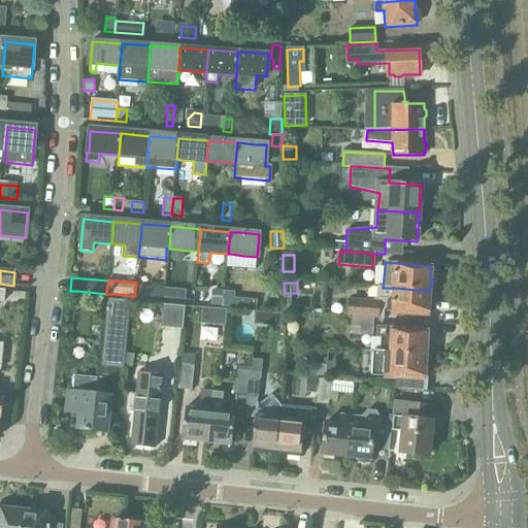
[(165,289),(151,287),(150,297),(164,298),(165,289)]
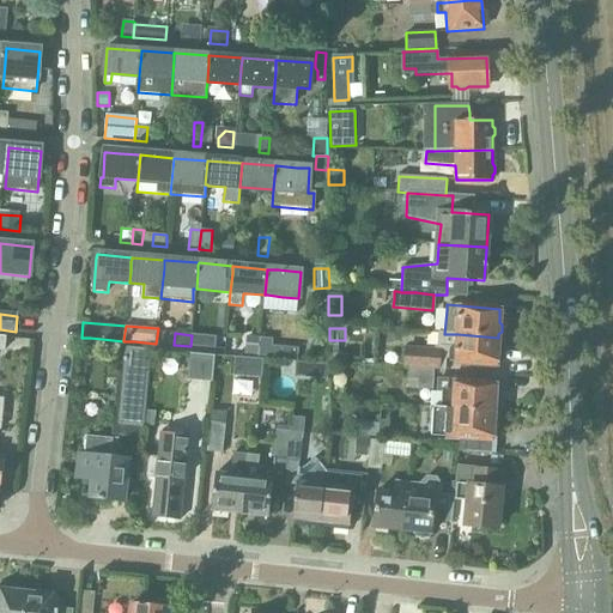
[(404,368),(408,368),(410,368),(434,370),(435,370),(439,370),(439,369),(441,360),(448,360),(451,360),(451,362),(496,365),(497,352),(498,351),(501,350),(501,343),(499,341),(498,340),(498,338),(457,334),(444,334),(438,333),(437,346),(435,346),(435,350),(405,347),(405,352),(404,368)]
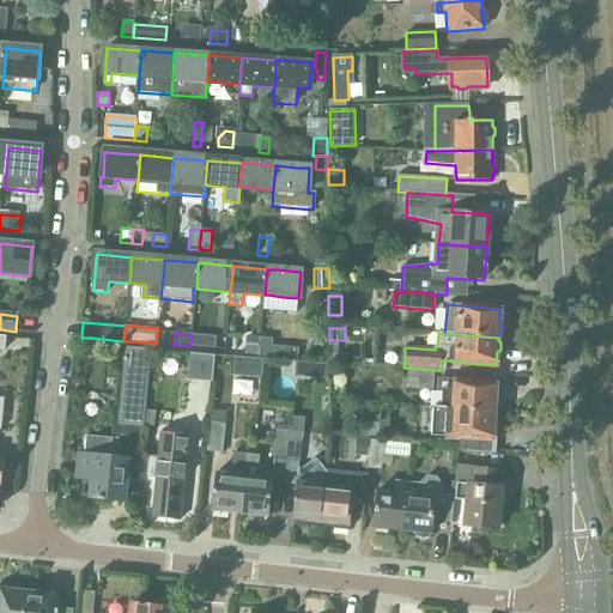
[(192,335),(190,346),(192,346),(214,349),(216,338),(216,337),(192,334),(192,335)]
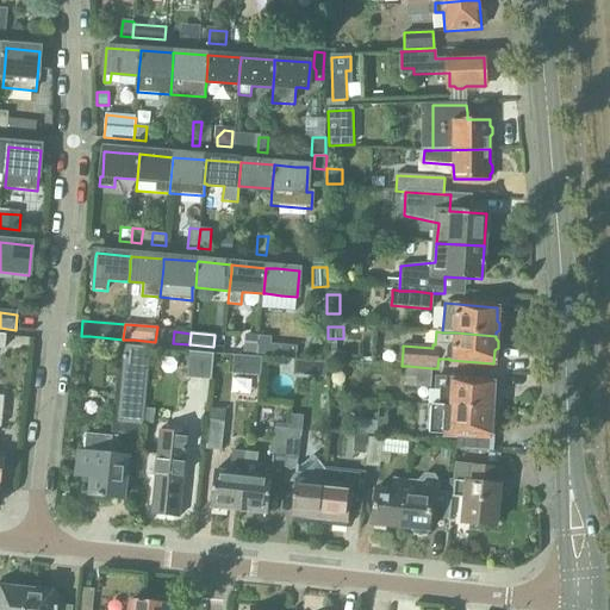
[(257,358),(260,343),(260,337),(247,336),(244,355),(257,358)]
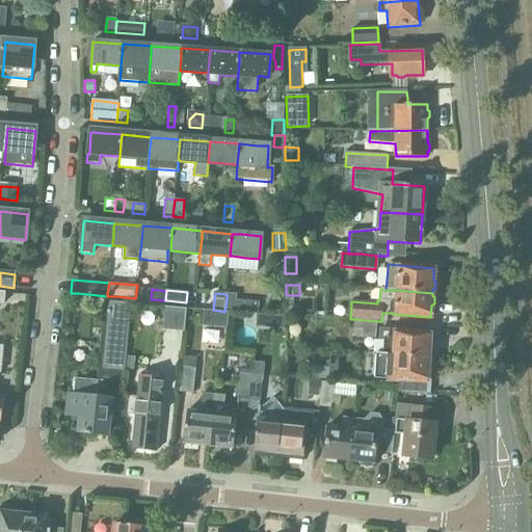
[(253,314),(254,302),(227,299),(224,312),(253,314)]
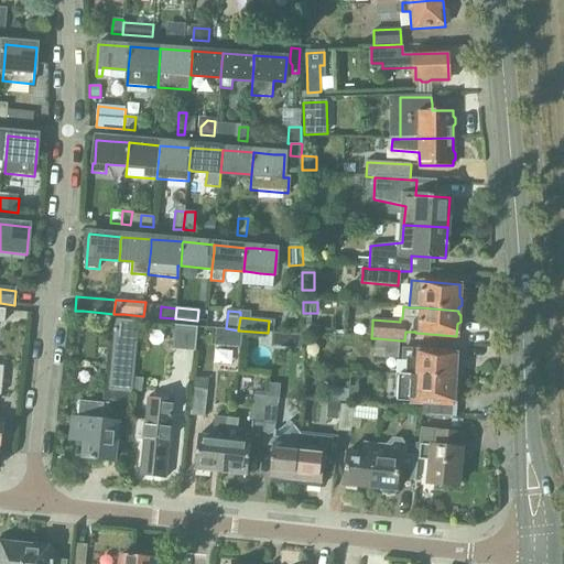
[(130,391),(131,378),(137,322),(118,321),(116,321),(114,351),(112,368),(110,390),(112,390),(130,392),(130,391)]
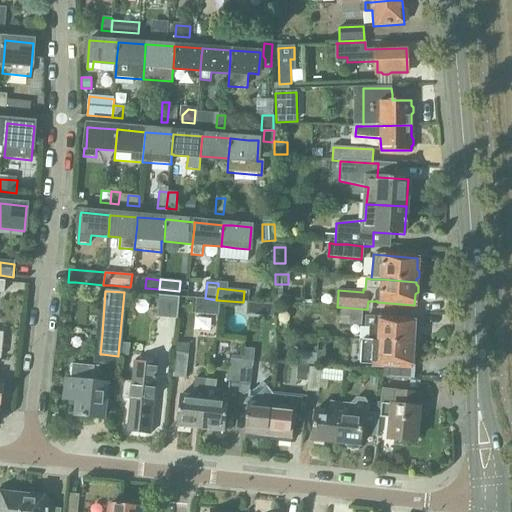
[(178,320),(180,297),(159,295),(157,318),(178,320)]
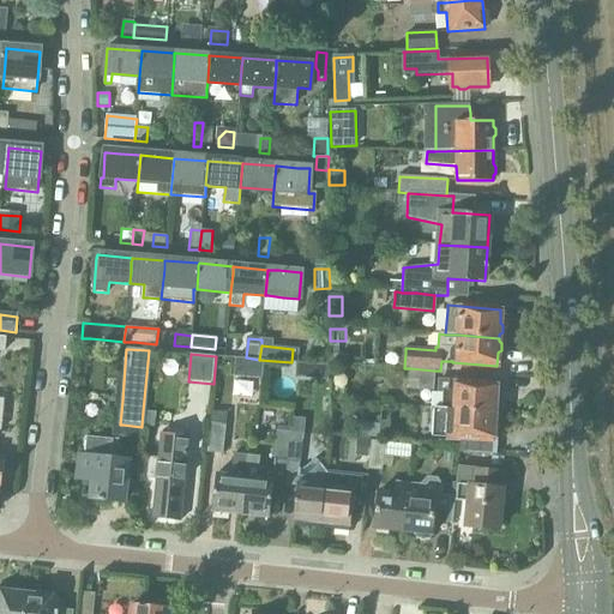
[(347,365),(347,355),(330,354),(330,365),(347,365)]
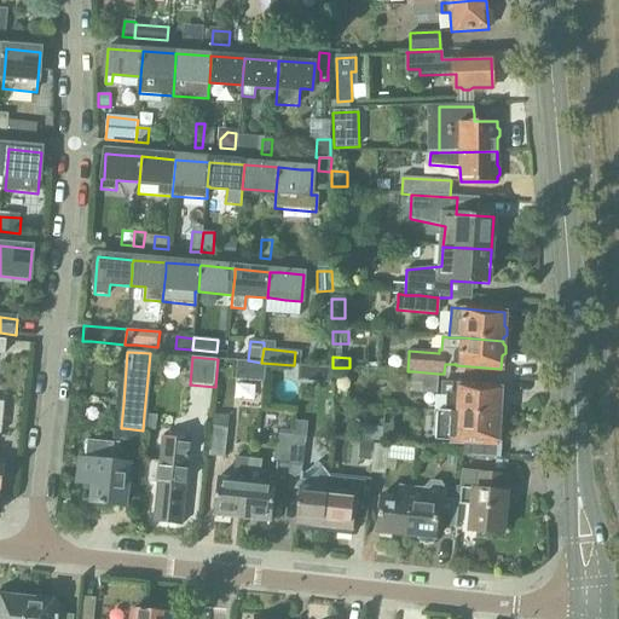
[(237,360),(236,380),(247,381),(265,382),(266,363),(237,360)]
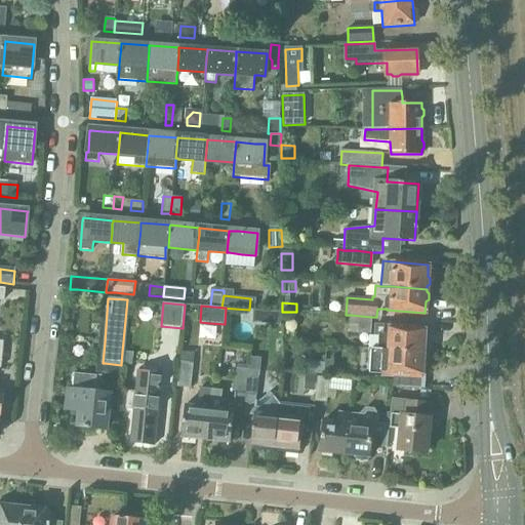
[(349,332),(370,333),(371,317),(351,315),(350,315),(349,332)]
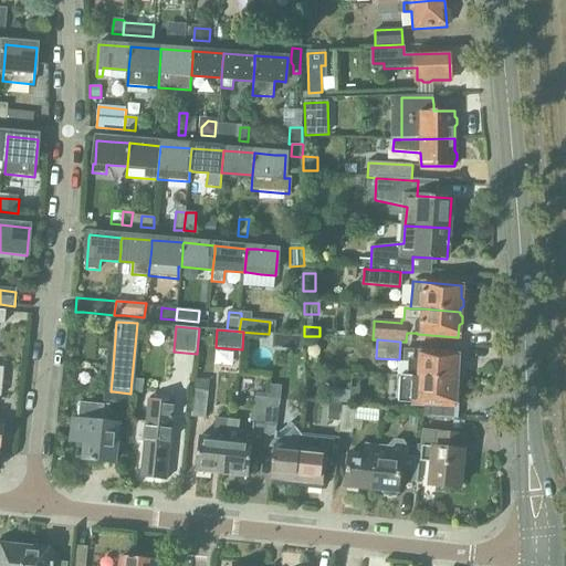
[(458,353),(405,349),(404,362),(410,362),(409,376),(456,379),(459,379),(460,366),(457,366),(458,356),(458,353)]
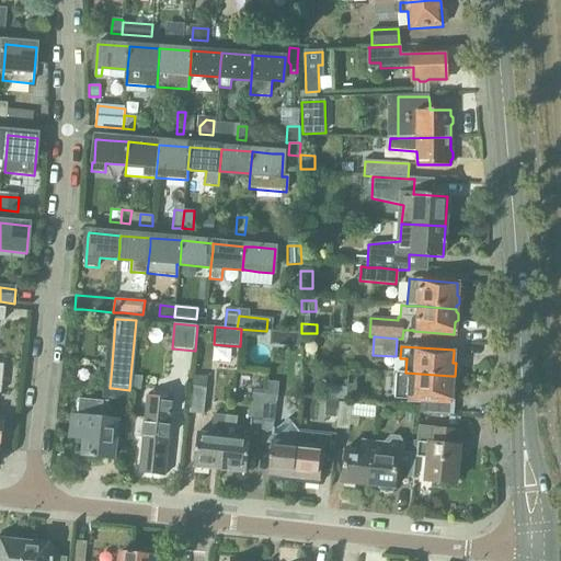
[(451,376),(405,373),(398,371),(397,376),(396,399),(407,399),(407,402),(421,403),(420,412),(449,414),(450,404),(451,390),(455,390),(455,376),(451,376)]
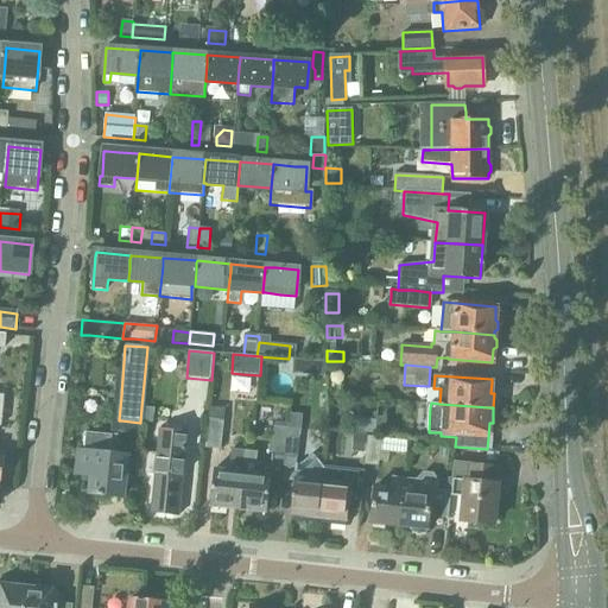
[(141,407),(140,422),(143,422),(152,423),(153,409),(149,409),(144,407),(141,407)]
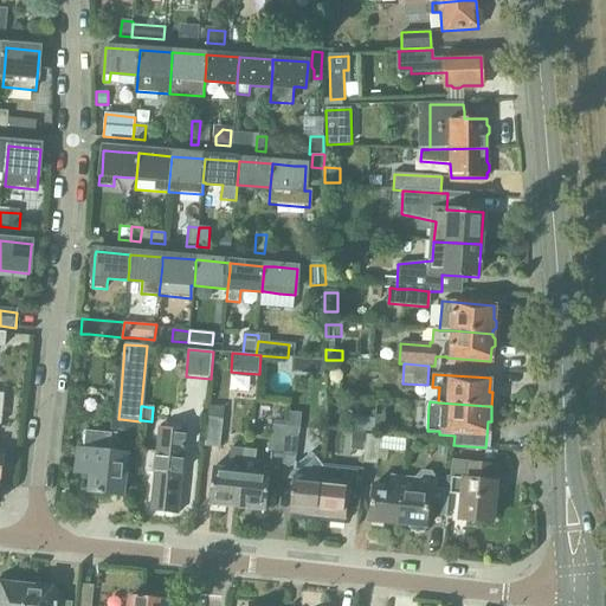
[(211,406),(207,446),(208,446),(220,447),(223,421),(225,407),(211,406)]
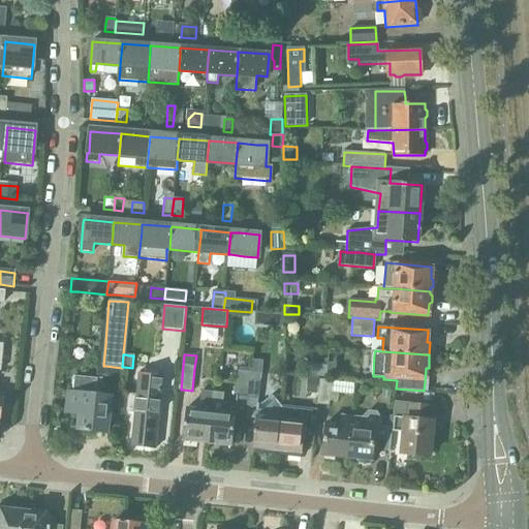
[(248,398),(246,418),(257,419),(254,450),(280,453),(284,409),(274,397),(263,406),(259,405),(257,405),(260,379),(261,362),(252,361),(251,374),(248,398)]
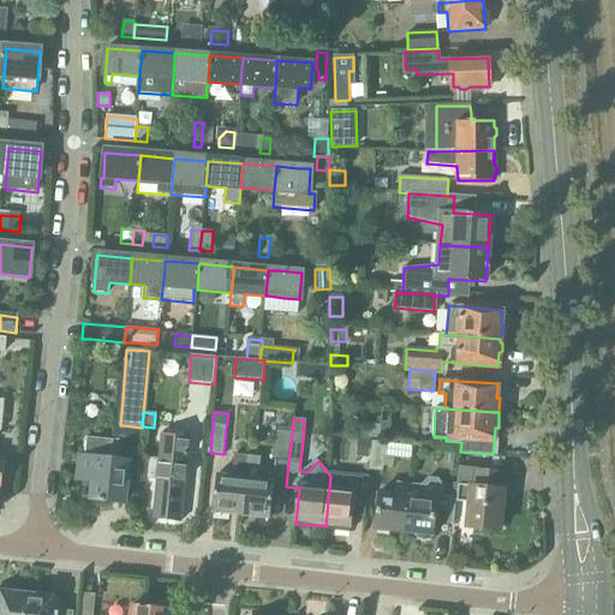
[(381,427),(363,425),(362,437),(380,439),(381,427)]
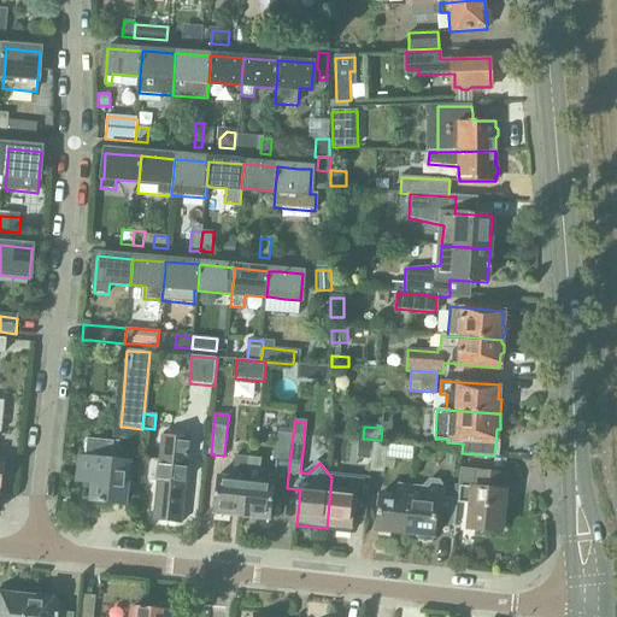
[(184,440),(186,434),(169,433),(168,438),(163,438),(160,462),(151,460),(148,482),(159,483),(156,522),(182,524),(189,440),(184,440)]
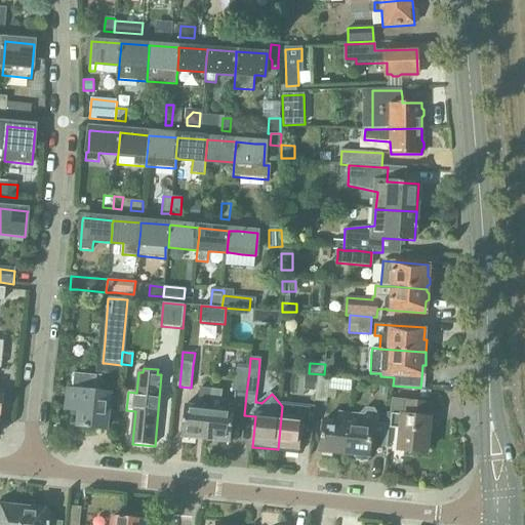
[(238,370),(236,394),(246,395),(249,371),(238,370)]
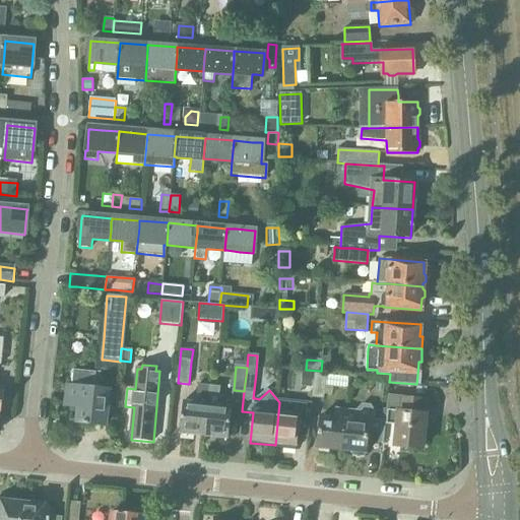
[(74,424),(79,424),(107,427),(108,412),(108,410),(117,411),(119,393),(119,392),(95,389),(96,373),(73,371),(71,384),(65,384),(63,407),(76,408),(74,424)]
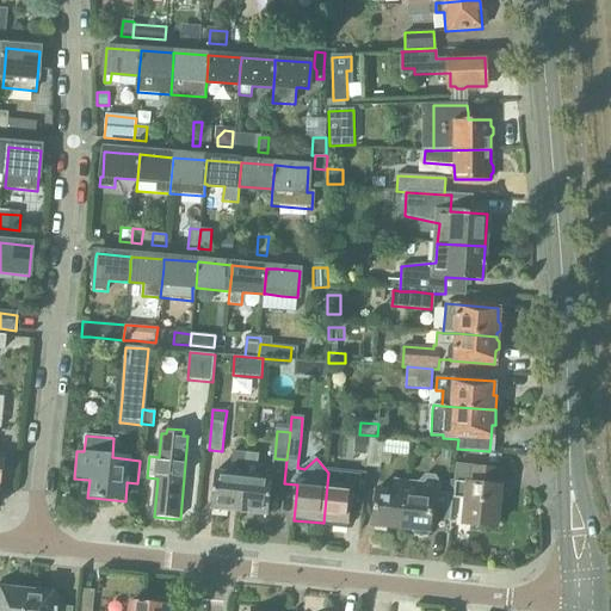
[(368,460),(366,468),(369,468),(380,469),(383,442),(383,440),(370,438),(370,440),(370,444),(368,460)]
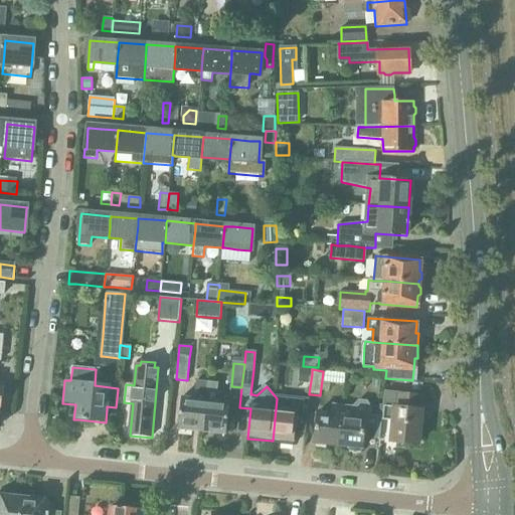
[(301,373),(300,386),(301,386),(310,387),(312,374),(302,373),(301,373)]
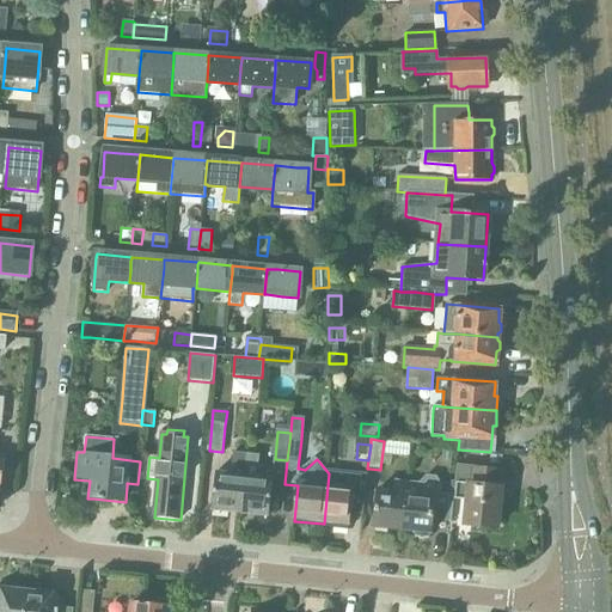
[(216,475),(212,510),(240,514),(248,454),(234,452),(232,476),(231,476),(216,475)]
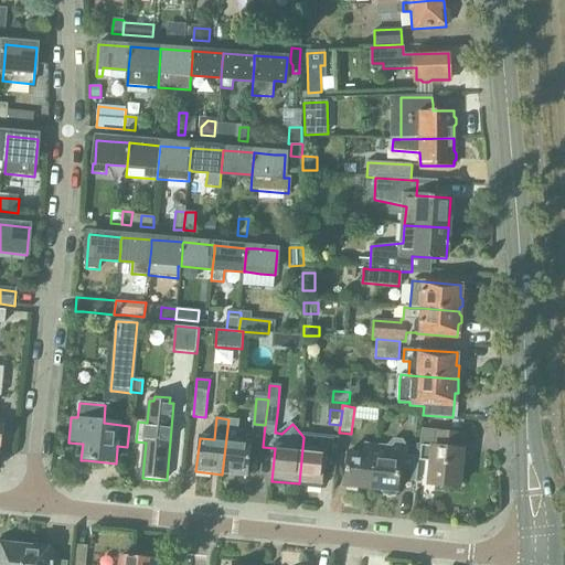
[(228,419),(222,475),(223,475),(248,477),(253,433),(253,430),(240,429),(240,420),(230,419),(228,419)]
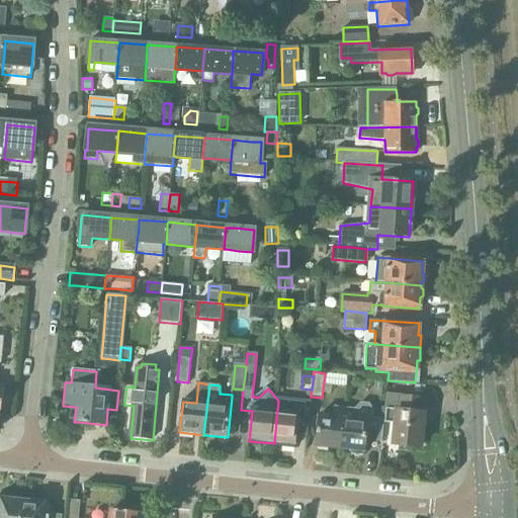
[(420,448),(425,402),(425,399),(389,395),(385,424),(397,425),(394,446),(420,448)]
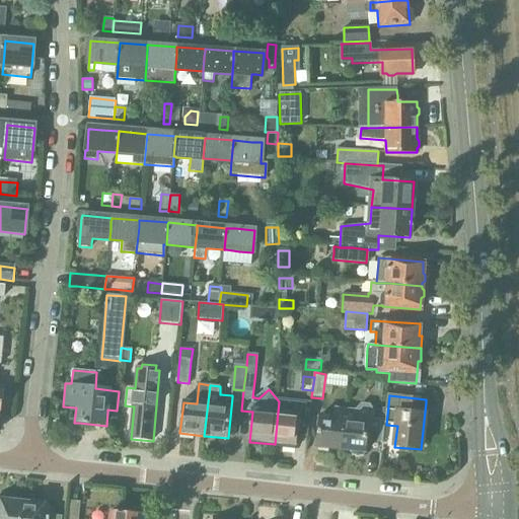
[(279,401),(275,444),(298,447),(299,436),(307,437),(311,404),(290,402),(279,401)]
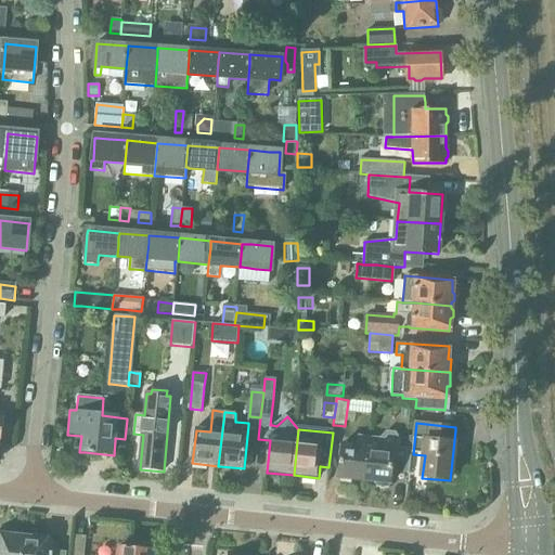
[(370,438),(365,482),(377,485),(377,487),(389,488),(390,485),(392,472),(408,474),(411,448),(400,447),(400,440),(396,433),(386,431),(378,439),(370,438)]
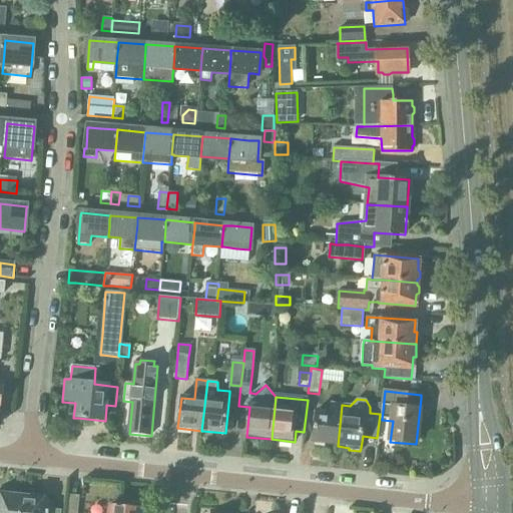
[(318,413),(315,444),(338,446),(342,405),(331,404),(330,414),(318,413)]
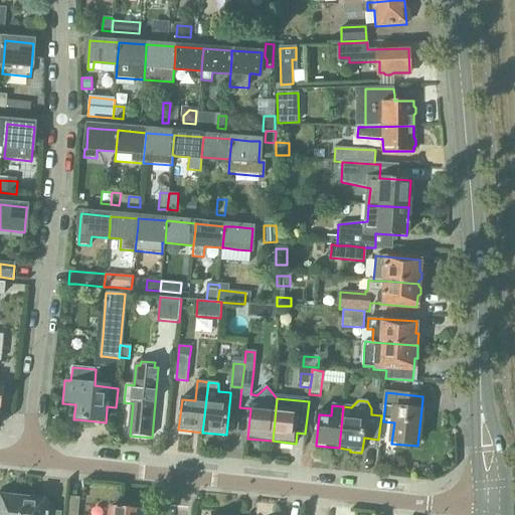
[(0,514),(20,514),(22,500),(22,498),(9,497),(9,498),(0,497),(0,514)]
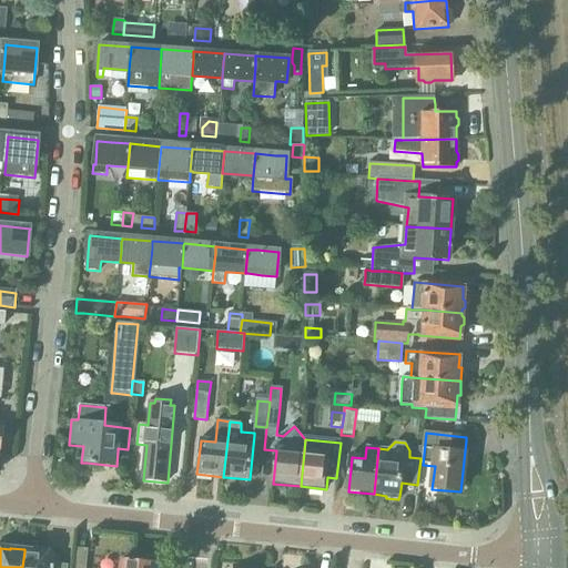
[(22,567),(64,567),(66,567),(52,566),(53,555),(39,553),(39,551),(24,549),(24,551),(22,567)]
